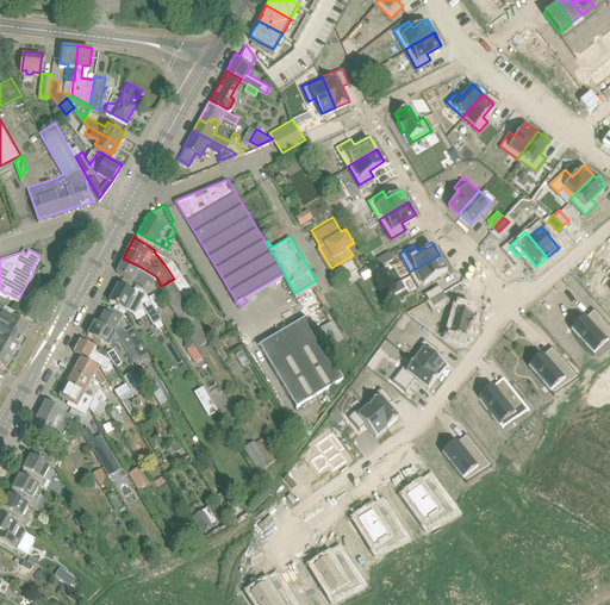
[(154,251),(165,264),(174,279),(185,297),(194,291),(174,260),(156,250),(155,250),(154,251)]
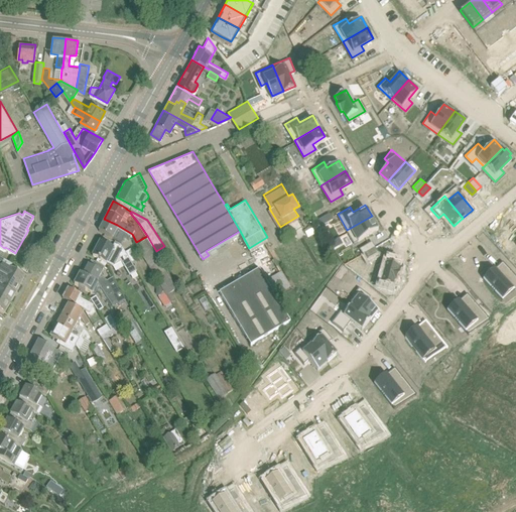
[(372,216),(347,230),(354,241),(378,227),(372,216)]
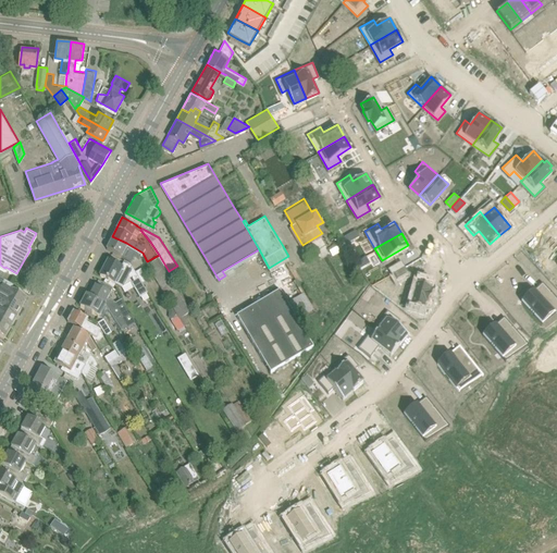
[(121,254),(124,249),(126,250),(125,252),(131,255),(132,254),(139,257),(143,253),(126,243),(112,236),(107,246),(121,254)]
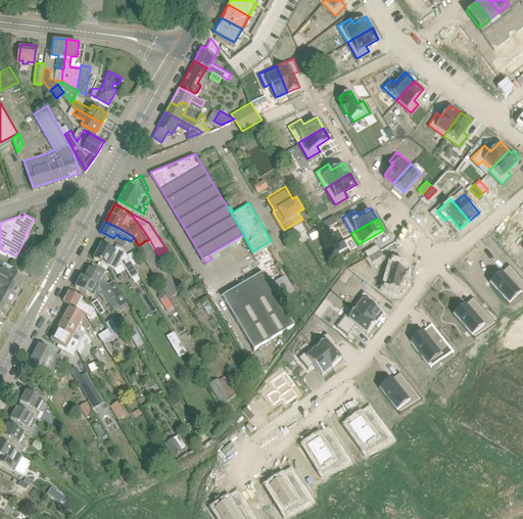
[(317,228),(310,232),(312,236),(319,232),(317,228)]
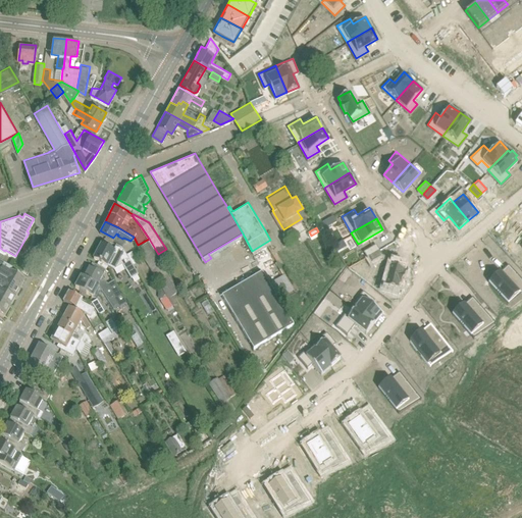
[(138,245),(137,246),(162,287),(166,294),(168,297),(169,296),(173,294),(176,292),(177,291),(178,291),(179,290),(158,254),(149,239),(138,245)]
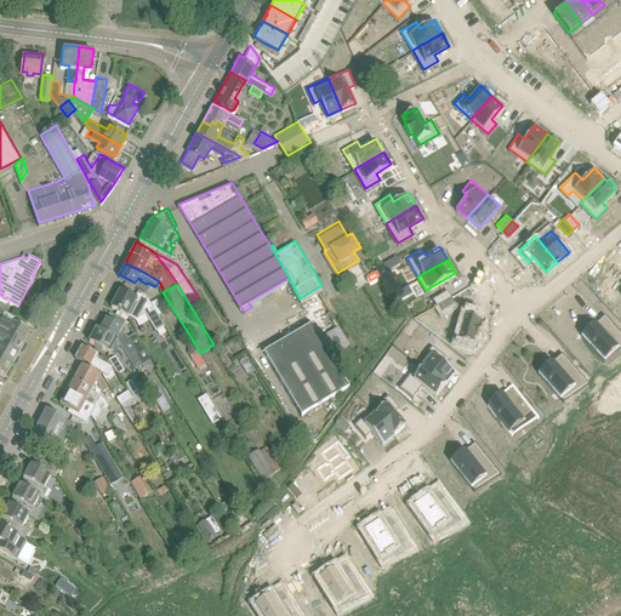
[(121,286),(112,303),(123,309),(135,317),(146,311),(155,328),(164,323),(146,291),(138,287),(135,295),(121,286)]
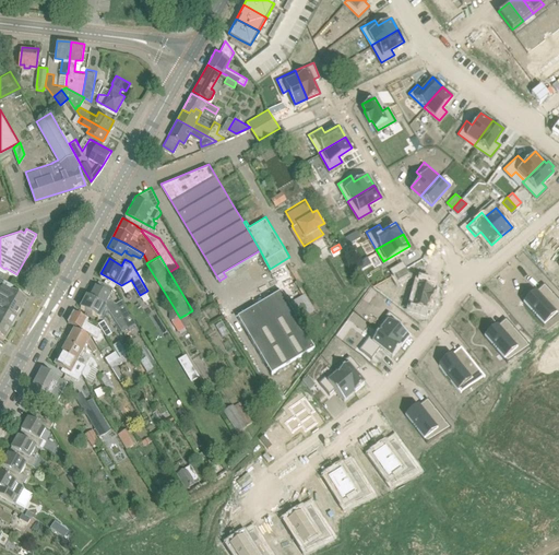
[(403,259),(390,267),(393,273),(395,271),(406,264),(403,259)]
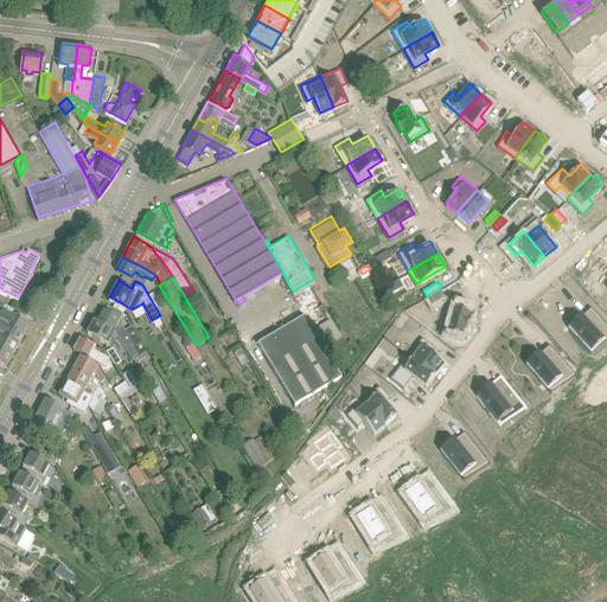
[(441,287),(429,294),(433,301),(445,294),(441,287)]
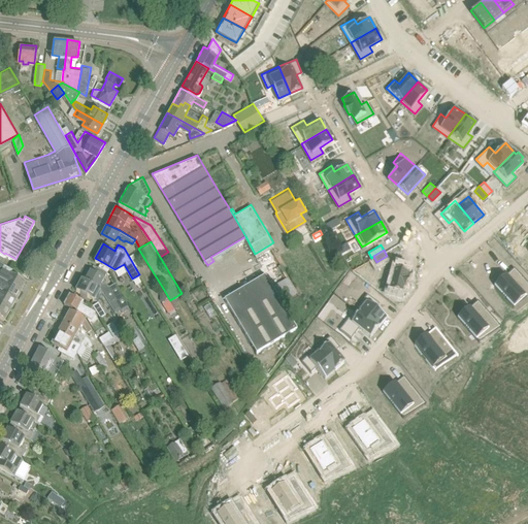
[(0,274),(21,287),(26,279),(11,270),(13,267),(0,260),(0,274)]
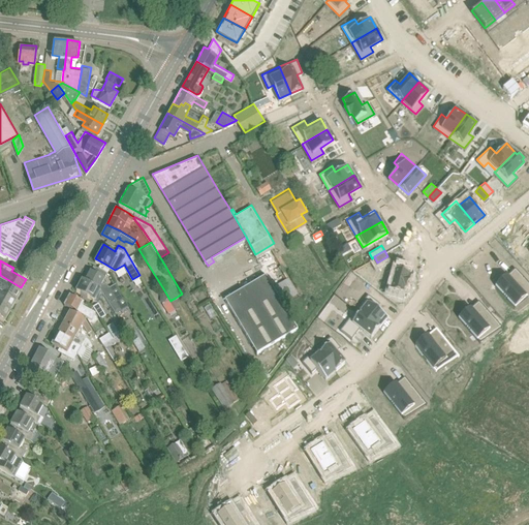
[(100,286),(102,290),(111,304),(114,309),(120,305),(121,306),(128,301),(116,281),(110,284),(109,283),(102,280),(107,271),(104,269),(95,264),(92,269),(91,269),(86,278),(100,286)]
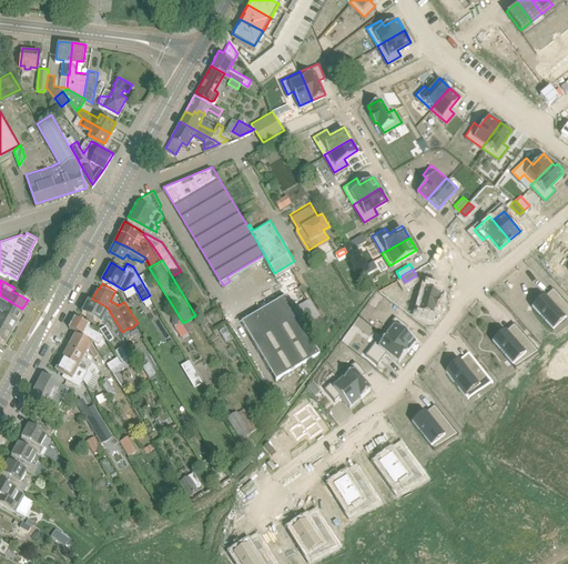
[(425,285),(418,310),(433,314),(434,306),(437,308),(440,298),(437,296),(439,290),(425,285)]
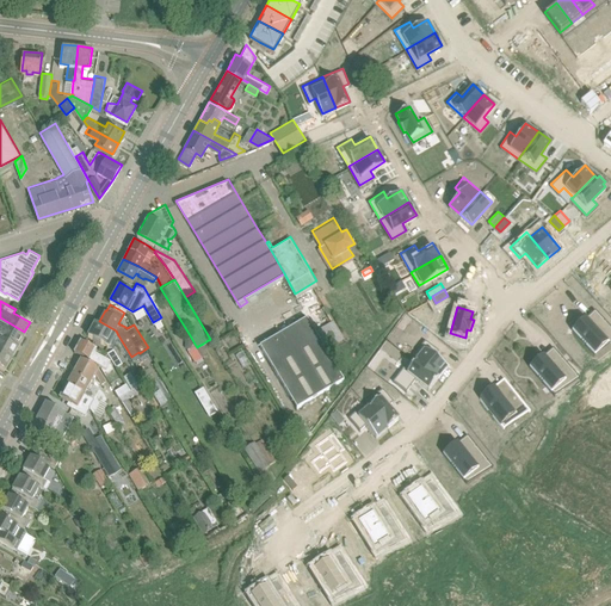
[(307,315),(260,342),(297,406),(344,377),(307,315)]
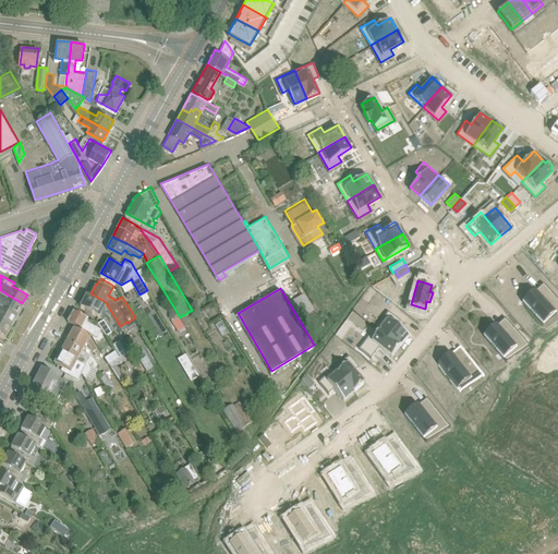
[(523,299),(522,299),(543,322),(544,321),(543,320),(557,304),(557,296),(550,288),(549,288),(550,289),(542,296),(535,288),(523,299)]
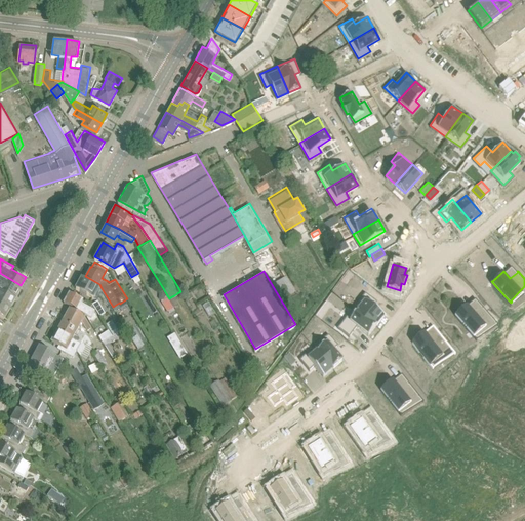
[(0,285),(15,294),(21,285),(0,273),(0,285)]
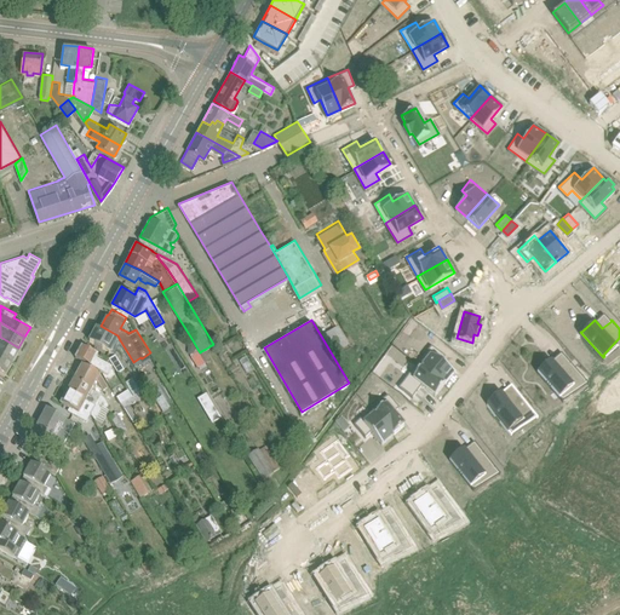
[(120,340),(118,335),(101,326),(99,326),(97,325),(91,334),(90,337),(90,338),(110,349),(112,349),(115,350),(120,340)]
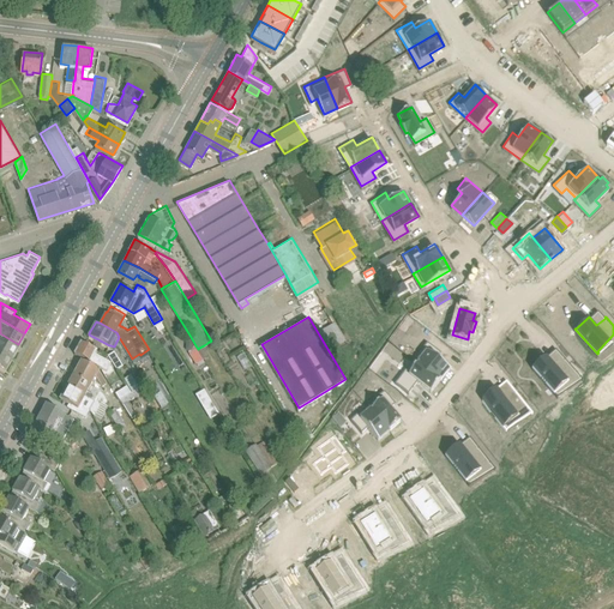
[(0,348),(12,355),(18,344),(0,333),(0,348)]
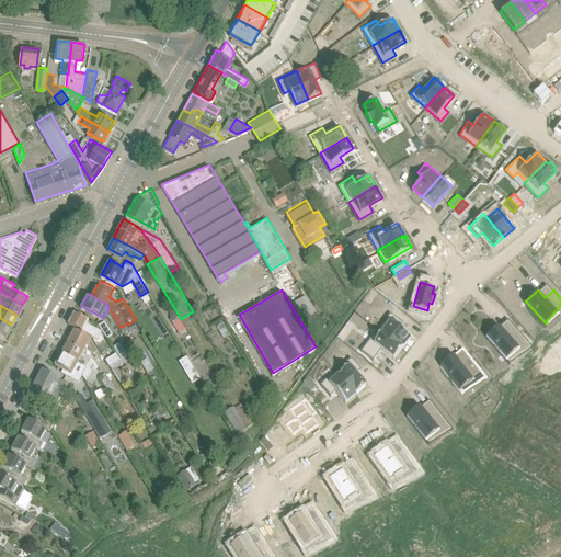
[(99,339),(104,336),(101,331),(87,324),(89,319),(75,310),(68,321),(98,338),(99,339)]
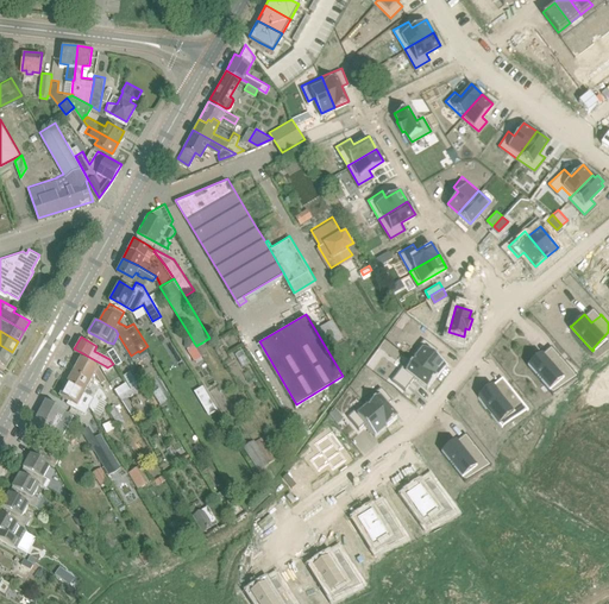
[(424,337),(410,354),(437,375),(446,363),(433,353),(437,347),(424,337)]
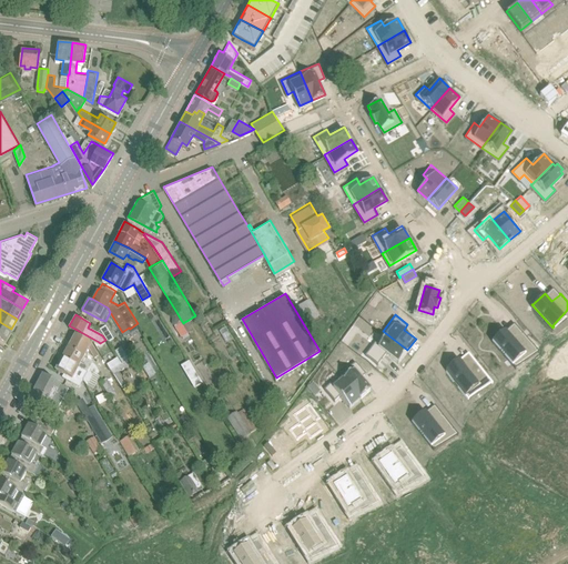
[(195,341),(184,322),(183,323),(181,320),(174,323),(178,329),(181,334),(182,334),(183,336),(182,338),(188,345),(195,341)]
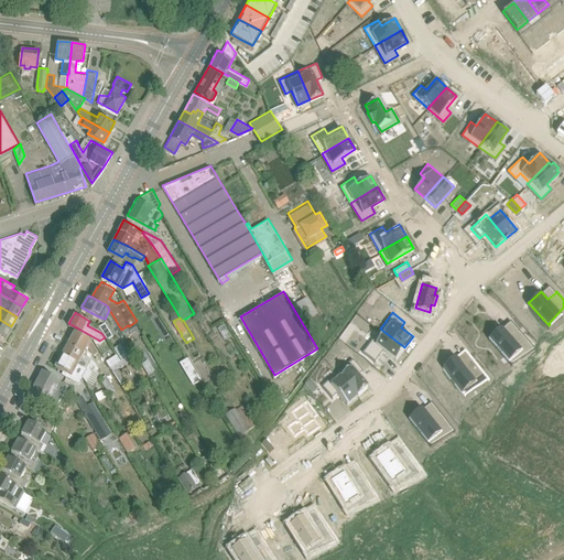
[(11,326),(0,320),(0,332),(7,336),(11,326)]
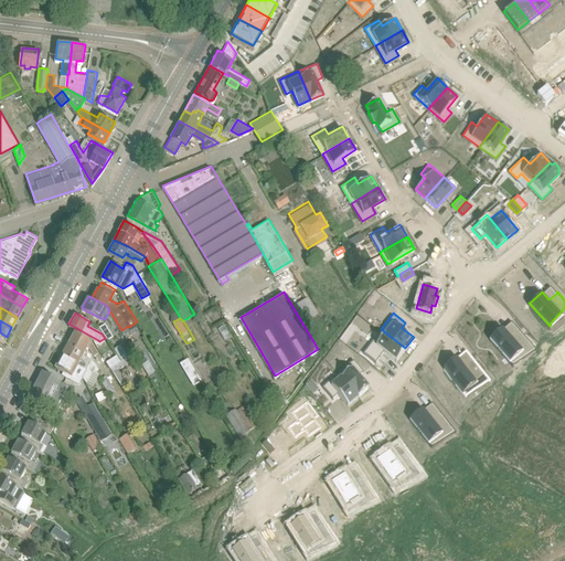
[(113,334),(105,320),(99,324),(107,338),(113,334)]
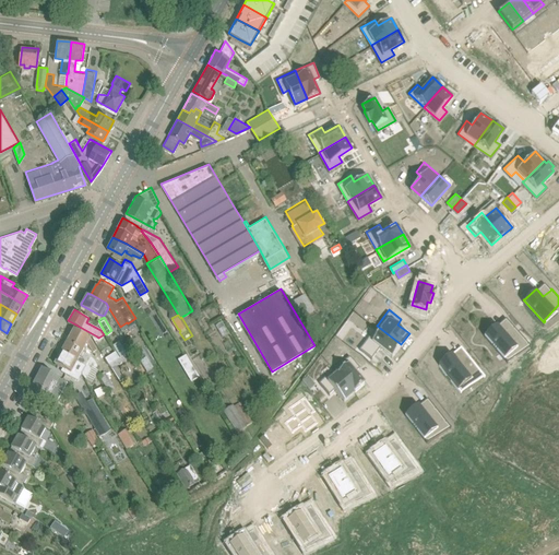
[(485,332),(484,333),(504,356),(503,354),(514,345),(519,350),(528,343),(530,344),(531,344),(513,323),(504,331),(497,322),(485,333),(485,332)]
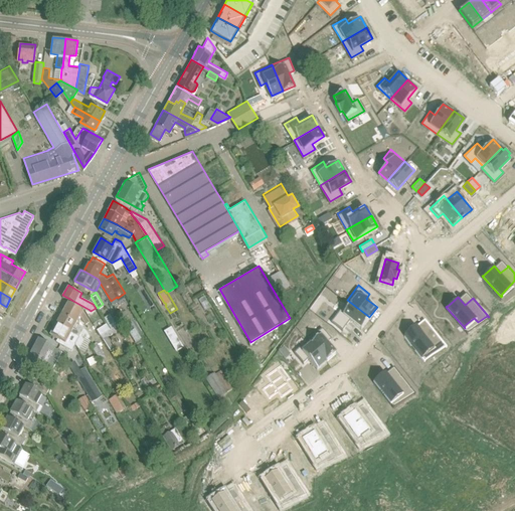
[(347,300),(331,320),(342,328),(350,318),(361,327),(369,317),(347,300)]
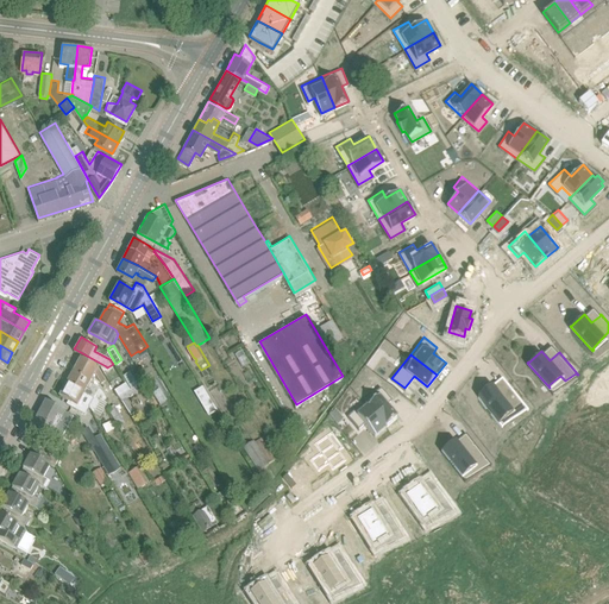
[(92,360),(81,356),(73,370),(89,379),(95,370),(101,379),(101,381),(102,383),(106,381),(104,378),(105,377),(96,364),(92,360)]
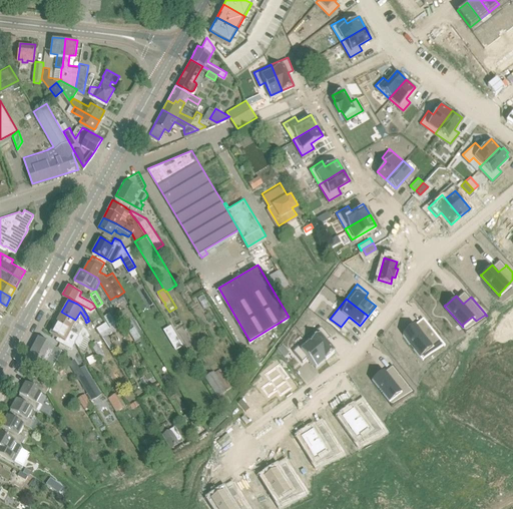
[(103,314),(110,325),(116,322),(109,311),(103,314)]
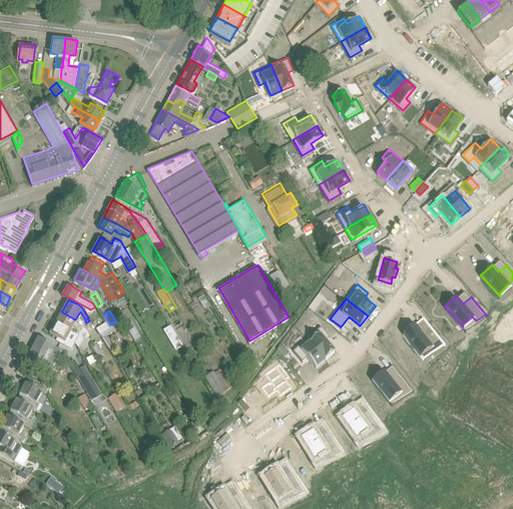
[(90,334),(83,325),(75,320),(61,312),(56,321),(79,333),(76,337),(74,341),(78,346),(84,348),(90,337),(87,335),(90,334)]
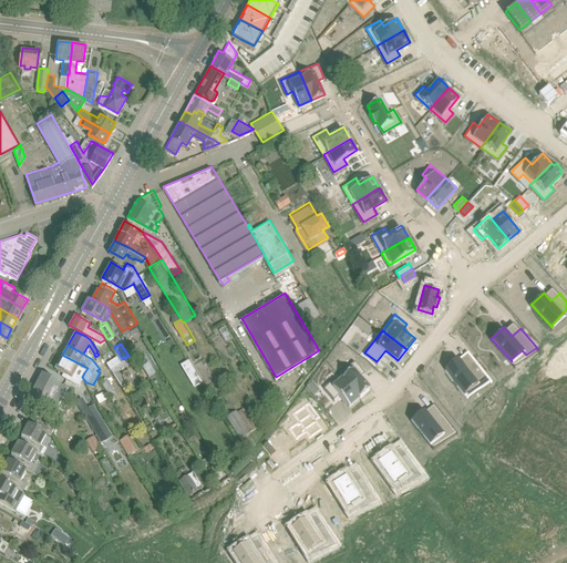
[(76,367),(78,368),(84,372),(88,368),(62,355),(55,367),(64,371),(62,374),(71,378),(76,367)]
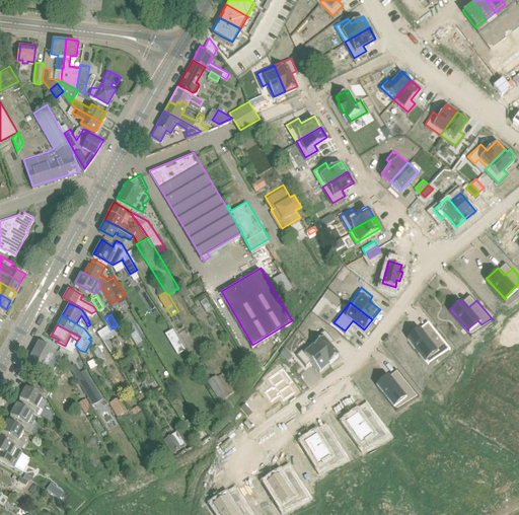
[(172,325),(165,330),(168,337),(176,332),(172,325)]
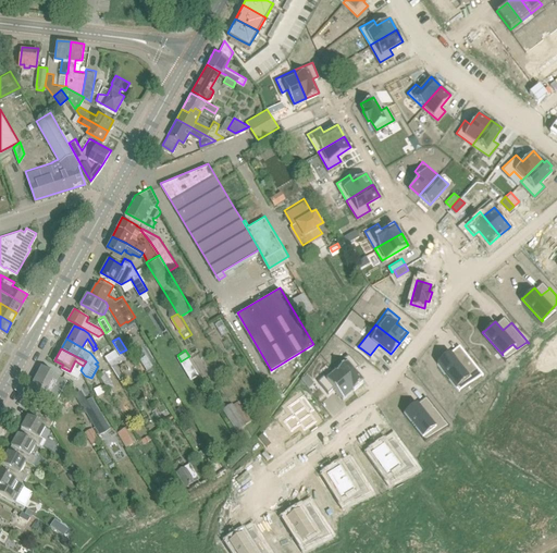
[(437,360),(459,388),(456,382),(467,372),(471,378),(481,371),(482,372),(483,372),(466,352),(457,358),(450,351),(438,360),(437,360)]
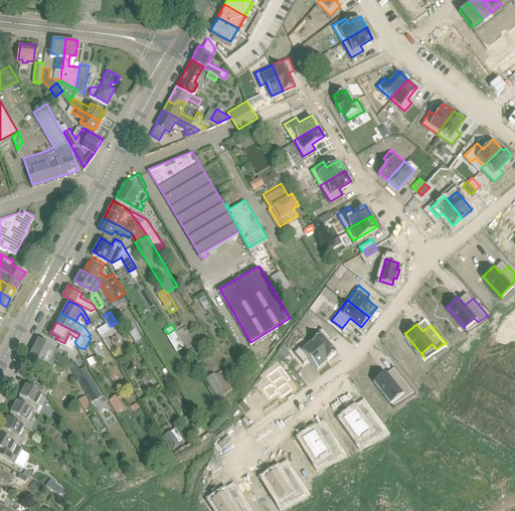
[(322,326),(308,338),(327,359),(336,351),(327,340),(332,336),(322,326)]
